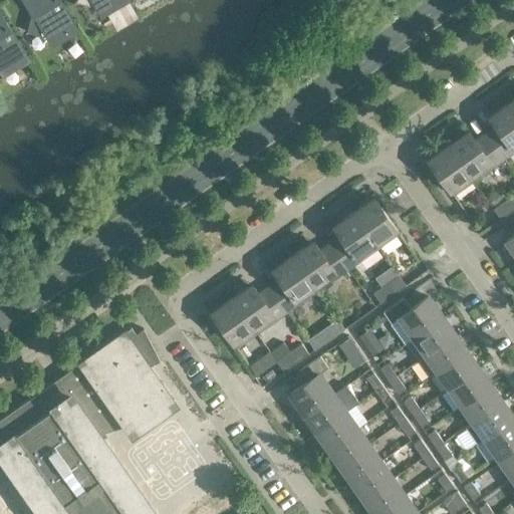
[(75,27),(58,0),(26,0),(34,13),(31,14),(26,32),(44,37),(47,35),(51,41),(75,27)]
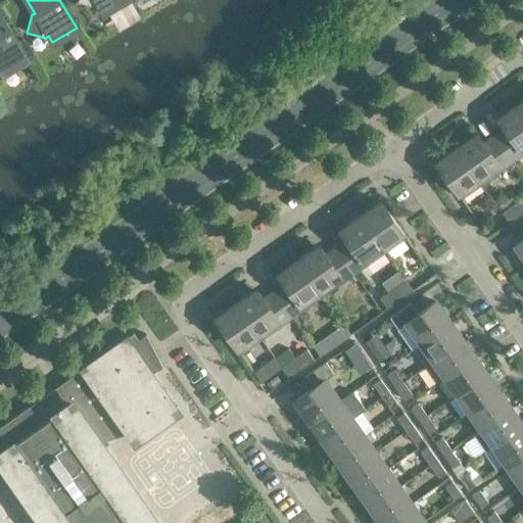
[(137,14),(128,0),(77,0),(77,2),(95,7),(98,5),(102,12),(109,8),(120,25),(137,14)]
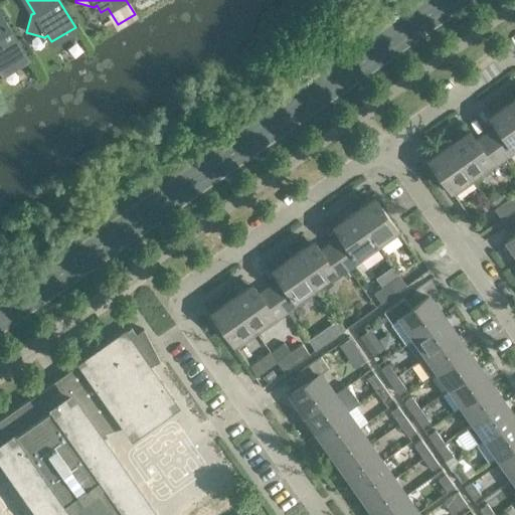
[(26,57),(0,14),(0,66),(3,71),(26,57)]
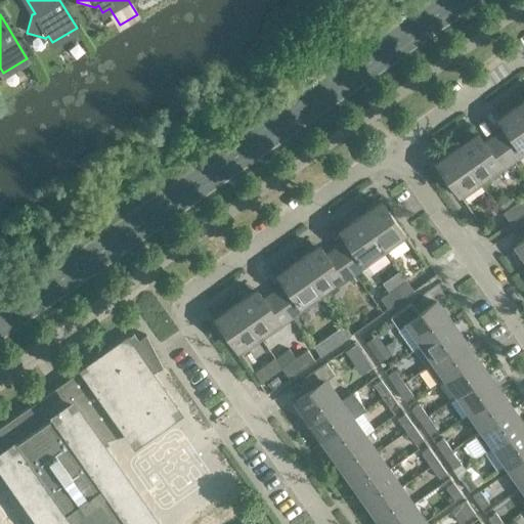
[(523,154),(523,112),(518,102),(495,118),(499,125),(501,123),(505,128),(494,135),(513,162),(523,154)]
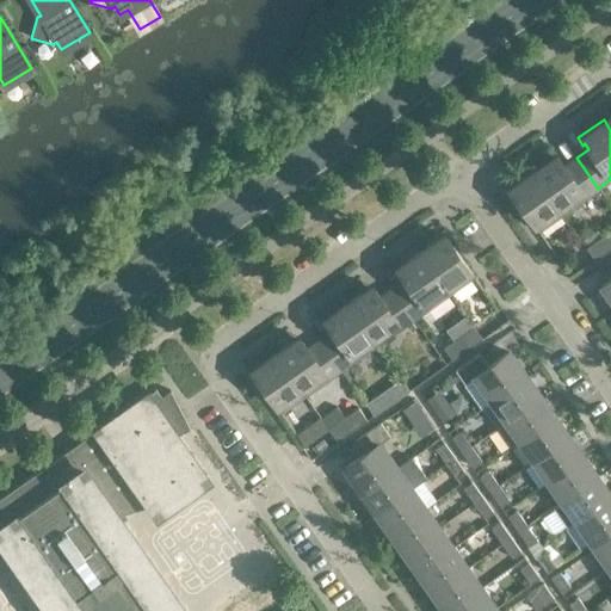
[(557,152),(531,171),(562,215),(598,189),(576,158),(565,166),(560,161),(562,160),(557,152)]
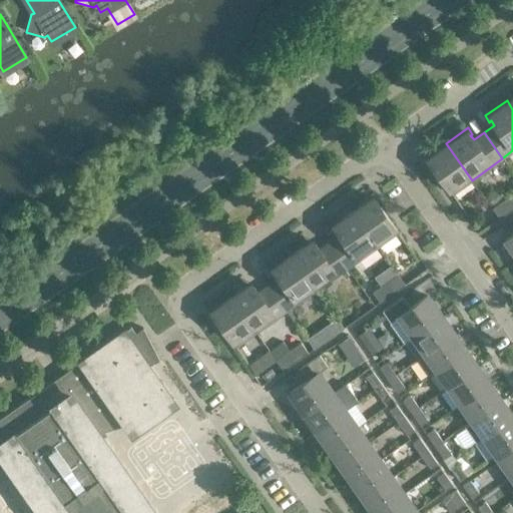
[(472,180),(446,143),(424,158),(428,164),(430,163),(452,194),(472,180)]
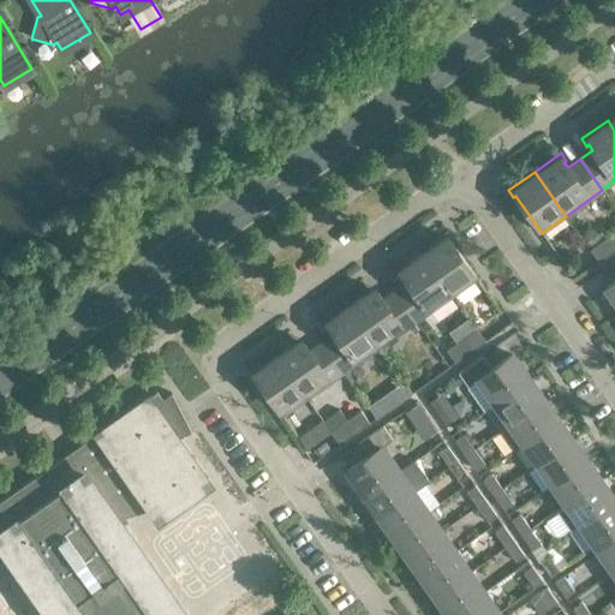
[(614,231),(589,250),(598,262),(614,250),(614,231)]
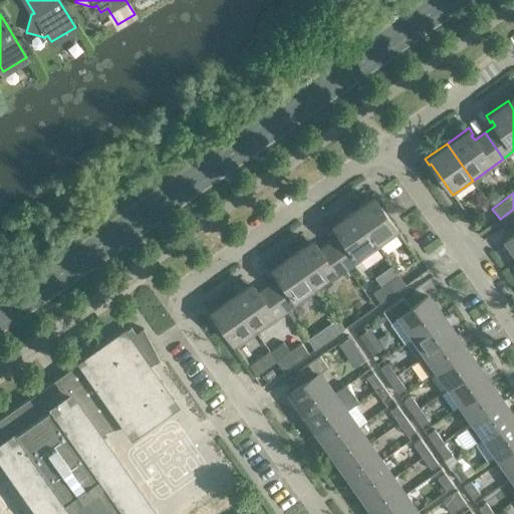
[(373,195),(352,210),(378,247),(399,233),(376,202),(378,201),(373,195)]
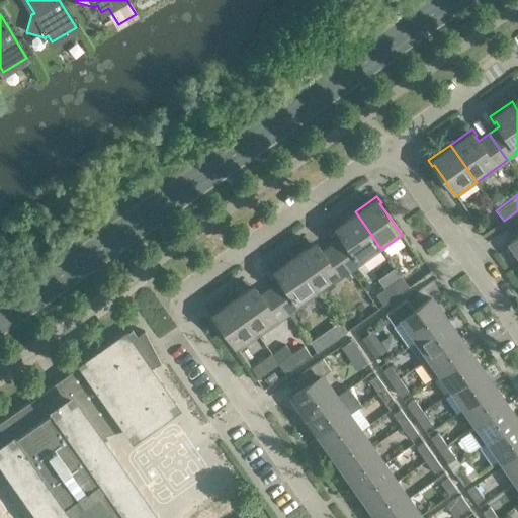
[(381,249),(355,211),(333,228),(337,234),(339,233),(342,237),(332,244),(350,271),(381,249)]
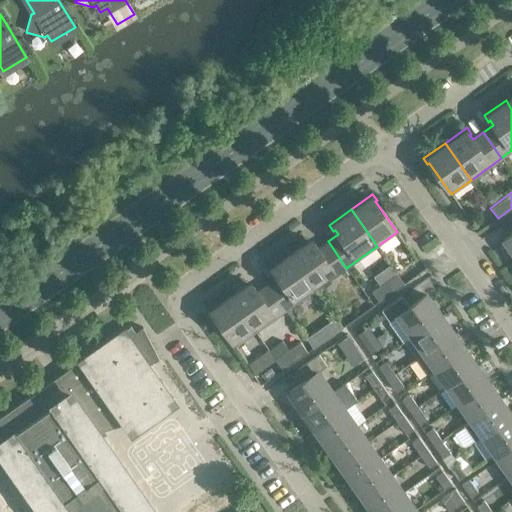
[(312,237),(290,252),(316,289),(346,268),(328,241),(318,249),(314,244),(316,243),(312,237)]
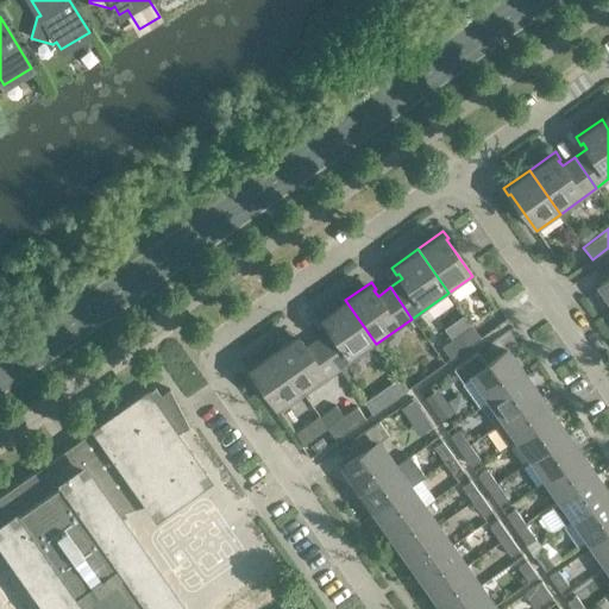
[(376,344),(345,300),(319,318),(324,326),(326,324),(330,330),(318,338),(339,370),(376,344)]
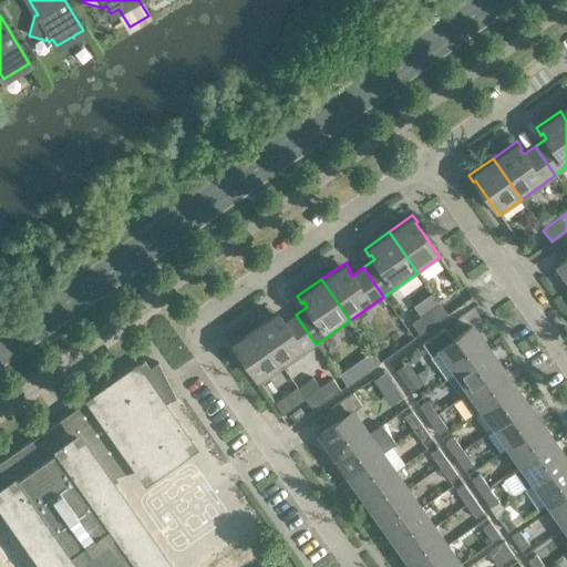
[(419,334),(447,315),(439,303),(411,323),(419,334)]
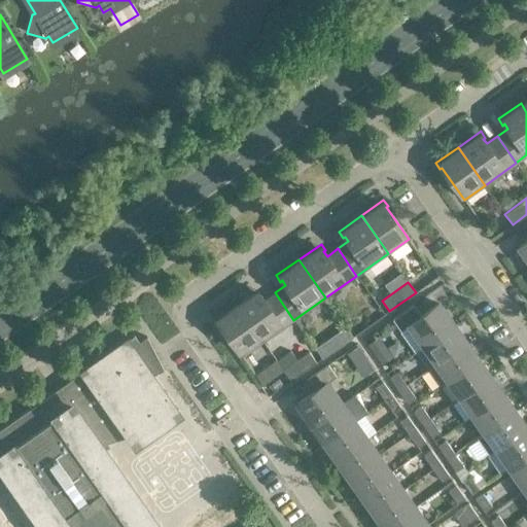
[(258,287),(236,304),(262,342),(293,320),(275,292),(265,300),(260,295),(262,294),(258,287)]
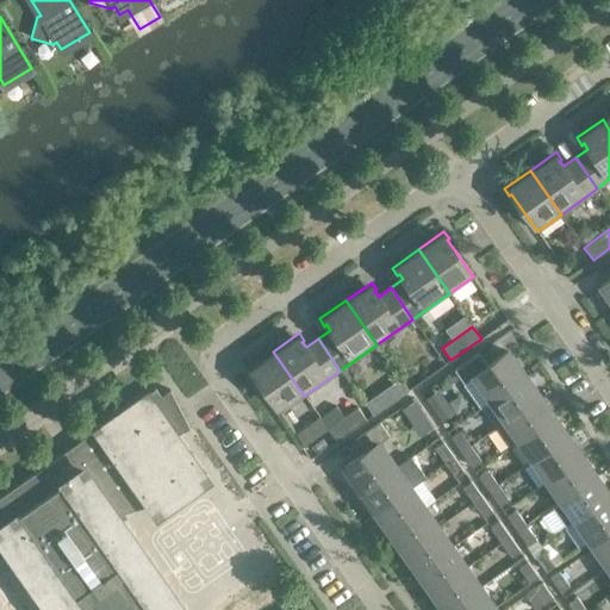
[(304,396),(273,352),(247,369),(251,377),(254,375),(280,412),(304,396)]
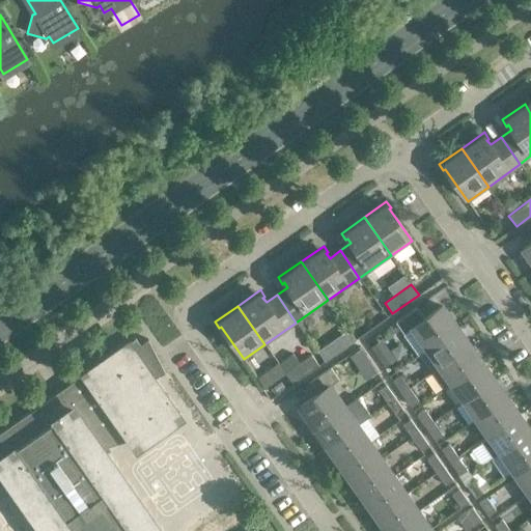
[(412,327),(427,348),(456,329),(441,306),(424,318),(416,307),(394,322),(402,334),(412,327)]
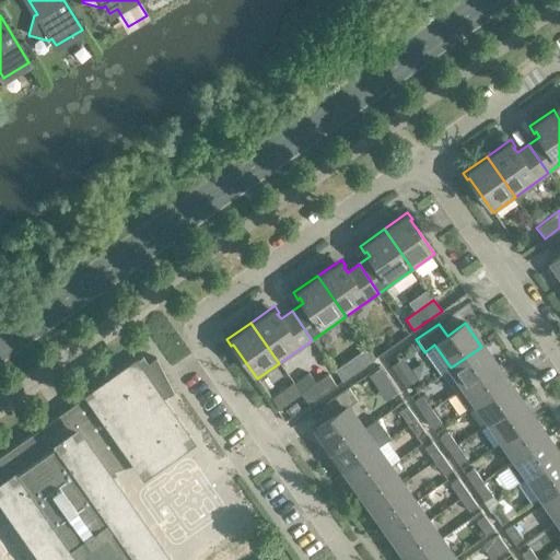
[(481,347),(451,368),(443,374),(455,392),(494,364),(481,347)]
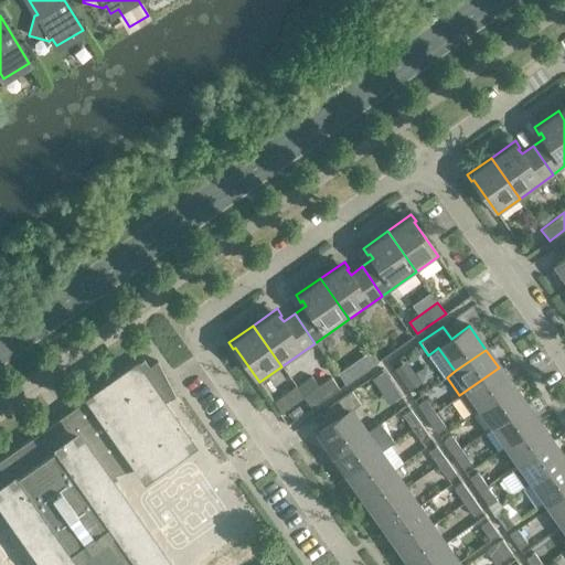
[(144,360),(62,417),(104,478),(134,468),(135,468),(134,466),(136,464),(145,476),(184,447),(190,444),(187,438),(162,403),(176,396),(157,361),(156,362),(149,366),(144,360)]
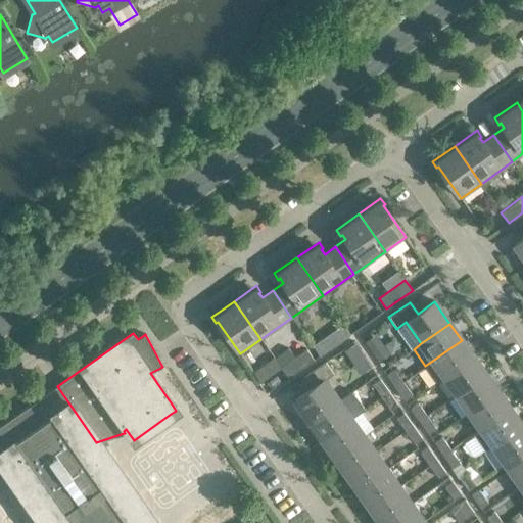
[(330,349),(322,338),(312,345),(320,357),(330,349)]
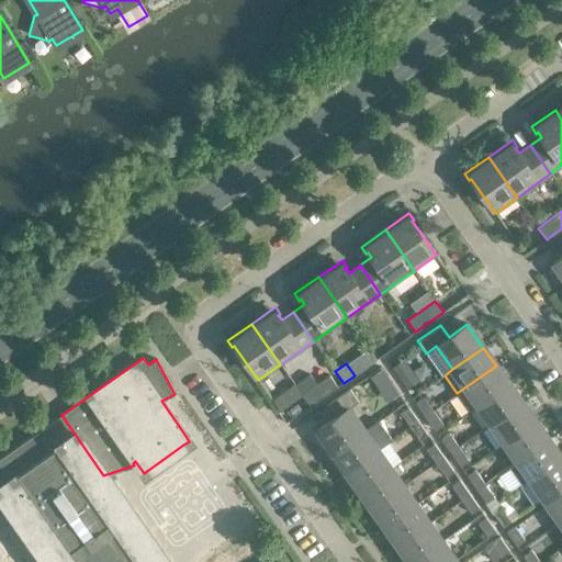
[(509,384),(496,366),(457,393),(470,412),(479,406),(509,384)]
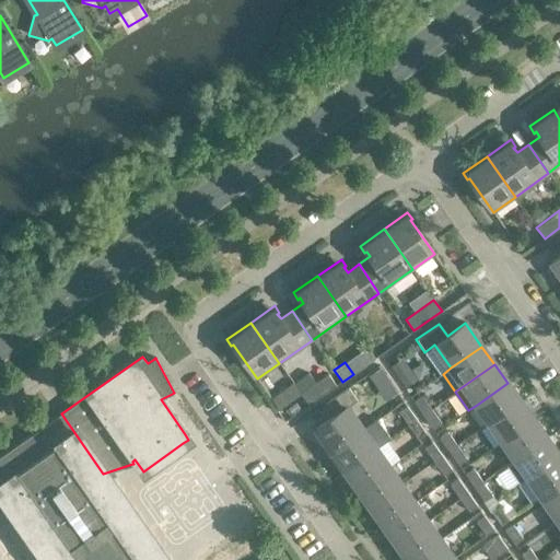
[(396,393),(381,371),(380,369),(370,376),(386,399),(396,393)]
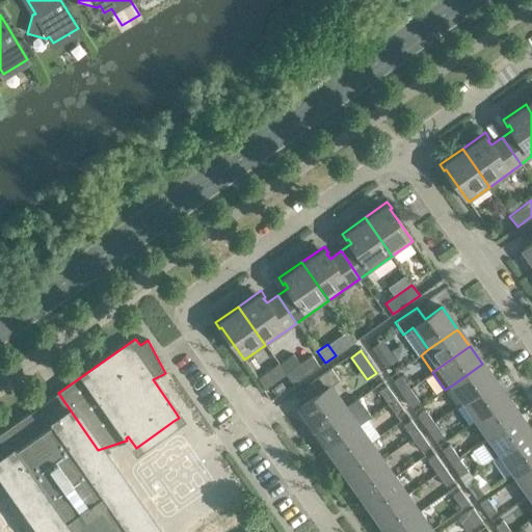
[(378,361),(384,370),(396,362),(390,353),(378,361)]
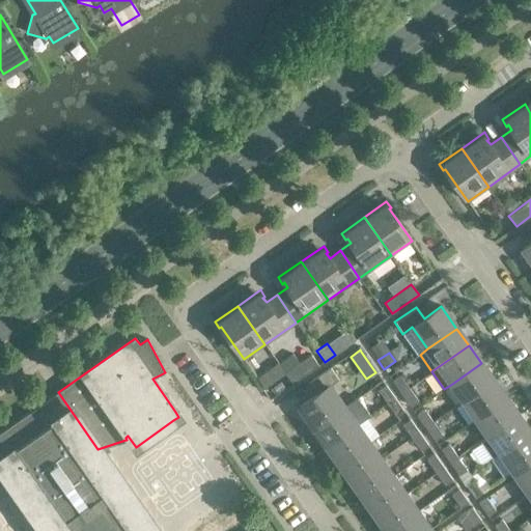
[(311,355),(285,373),(292,384),(318,365),(311,355)]
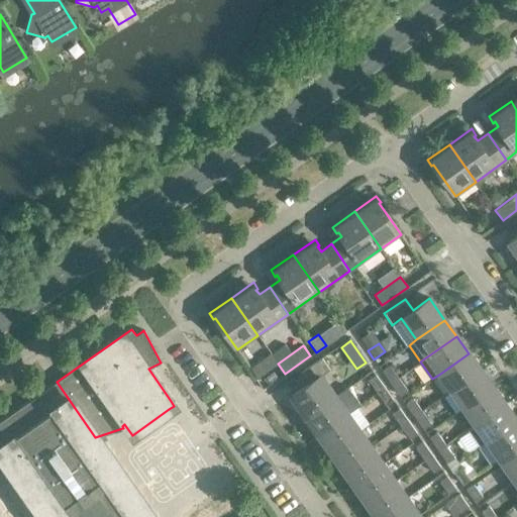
[(481,371),(469,353),(440,374),(451,390),(481,371)]
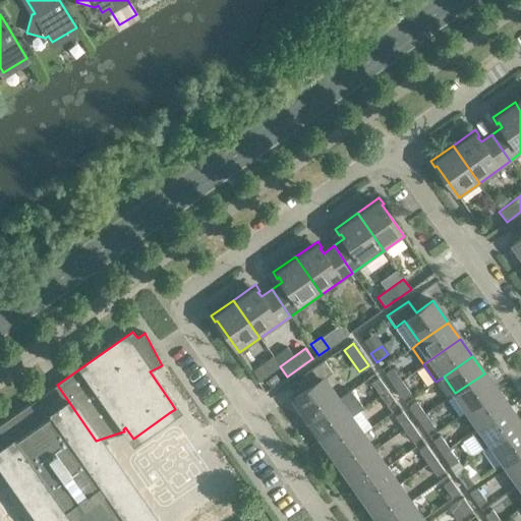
[(293,399),(308,420),(338,400),(323,379),(332,372),(324,360),(302,375),(310,387),(293,399)]
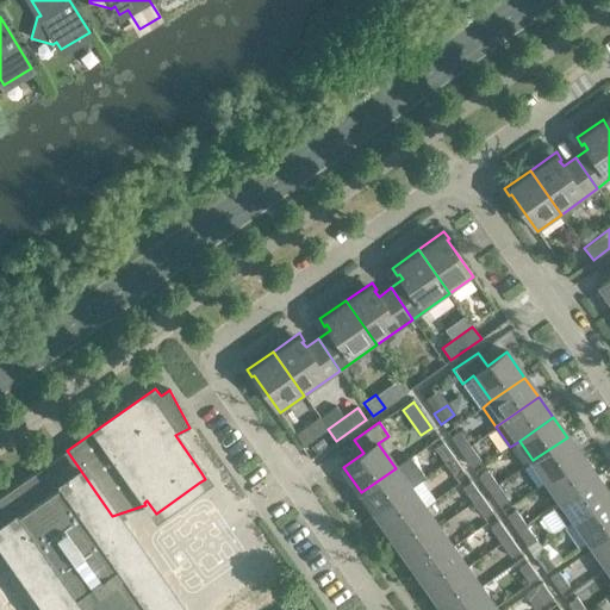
[(293,436),(303,448),(312,442),(303,429),(293,436)]
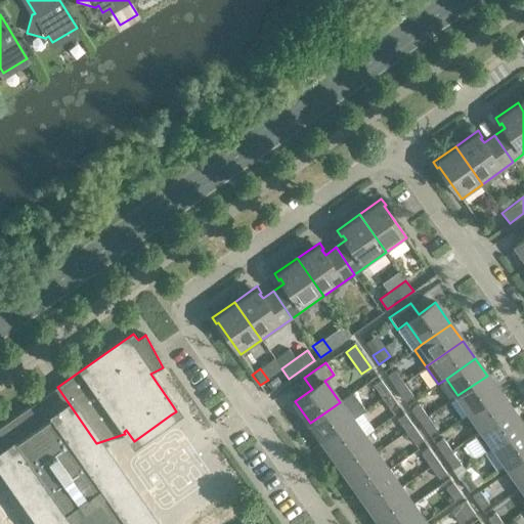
[(387,376),(396,388),(403,383),(394,370),(387,376)]
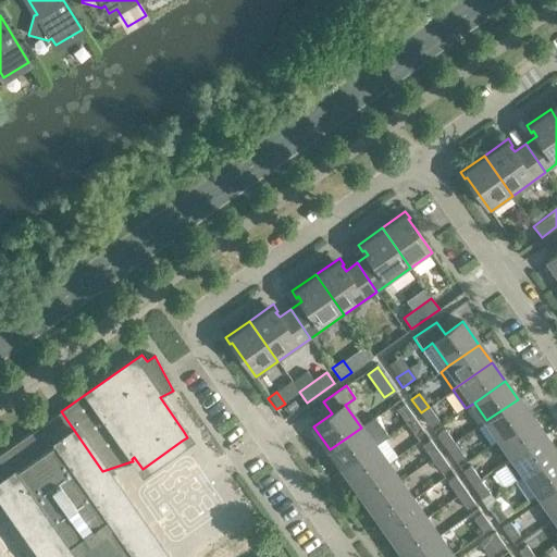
[(530,417),(518,399),(486,420),(499,438),(530,417)]
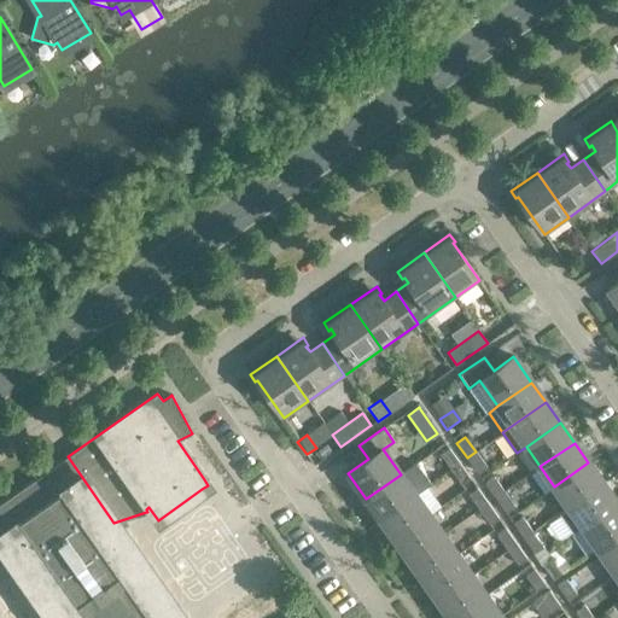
[(439,455),(450,470),(459,464),(449,448),(439,455)]
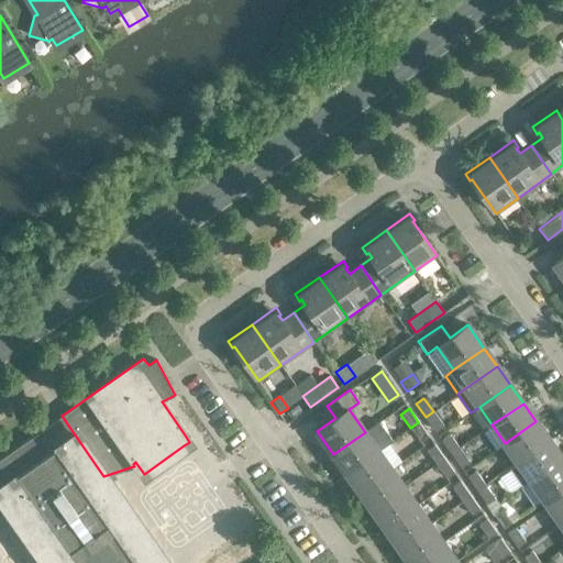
[(443,424),(433,411),(426,417),(435,431),(443,424)]
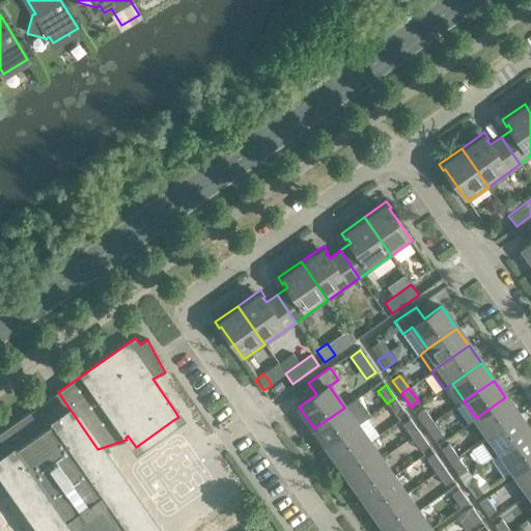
[(98,449),(58,392),(0,432),(0,483),(3,482),(4,482),(4,481),(4,480),(6,479),(19,497),(21,495),(30,509),(104,457),(98,449)]
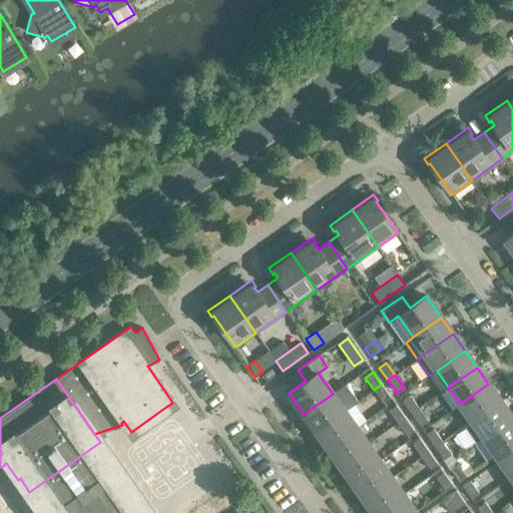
[(500,401),(488,384),(460,404),(472,421),(500,401)]
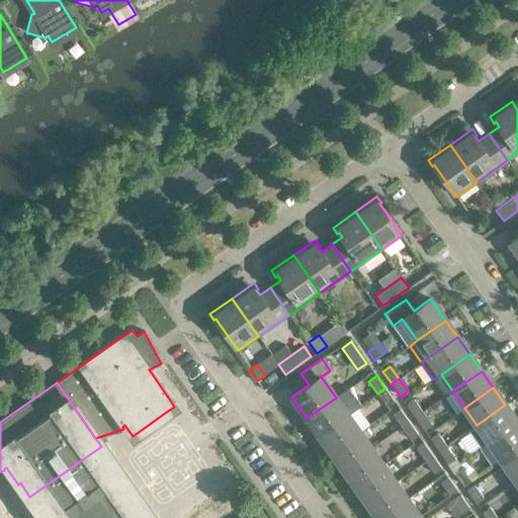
[(394,401),(384,389),(377,394),(386,406),(394,401)]
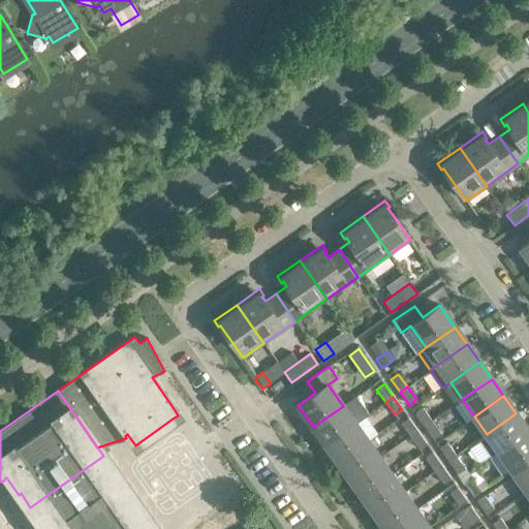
[(354,424),(343,406),(313,427),(325,444),(354,424)]
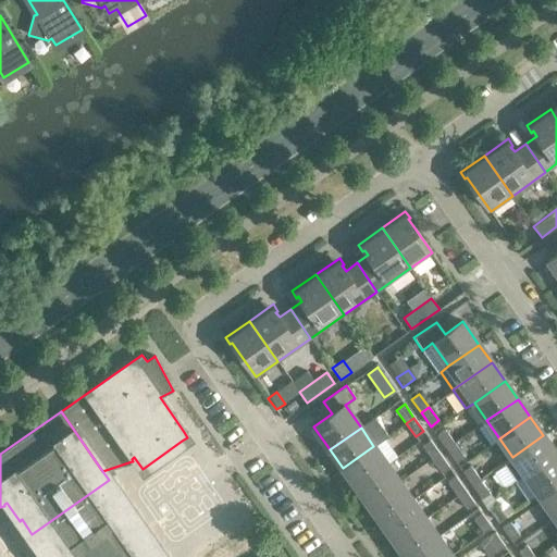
[(437,435),(446,449),(455,443),(445,430),(437,435)]
